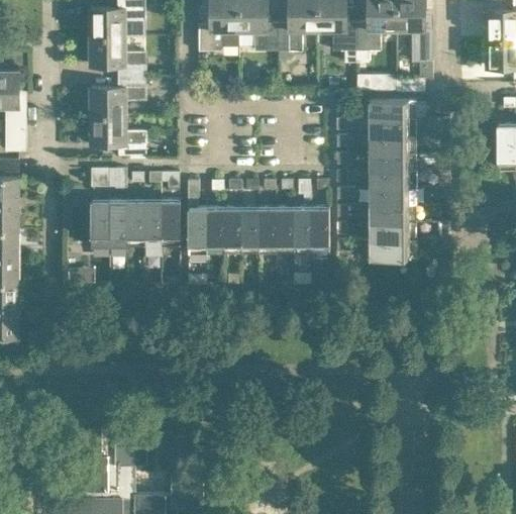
[(89,36),(125,36),(145,36),(144,20),(143,0),(116,0),(117,8),(89,8),(89,36)]
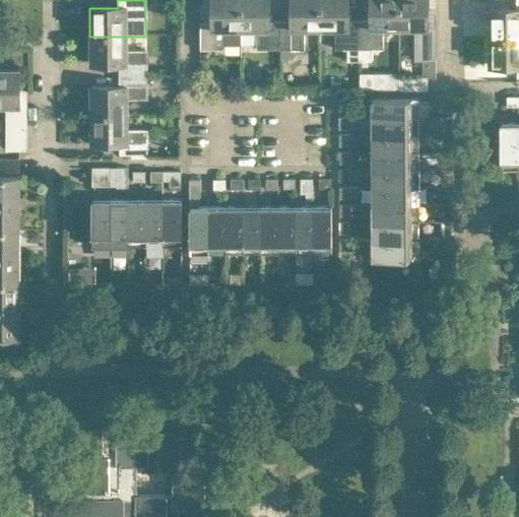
[(224,47),(241,47),(240,0),(210,0),(211,23),(199,23),(199,52),(224,51),(224,47)]
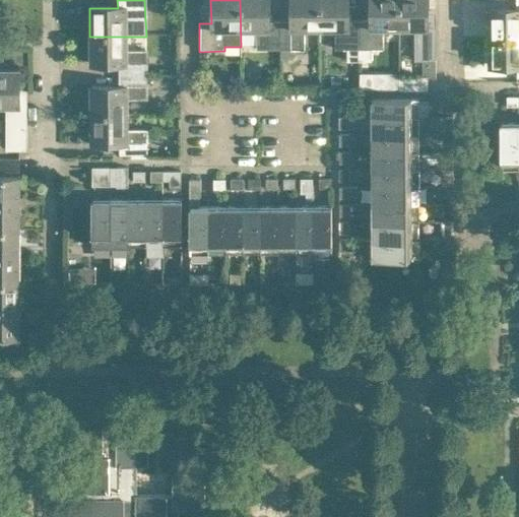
[(257,51),(279,51),(280,51),(280,23),(268,23),(267,0),(240,0),(241,47),(257,47),(257,51)]
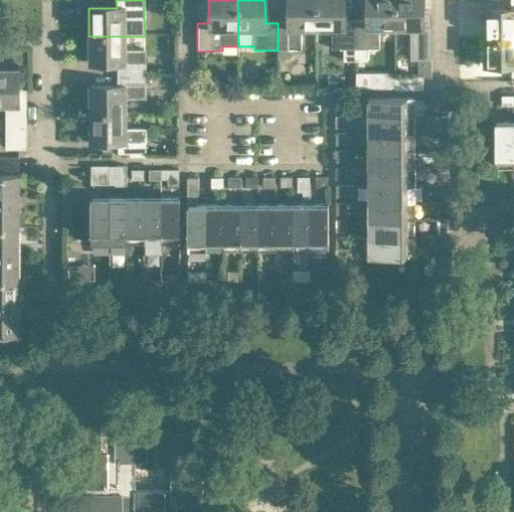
[(277,58),(287,58),(287,50),(301,50),(301,30),(317,30),(316,0),(287,0),(288,23),(278,23),(278,50),(277,50),(277,58)]
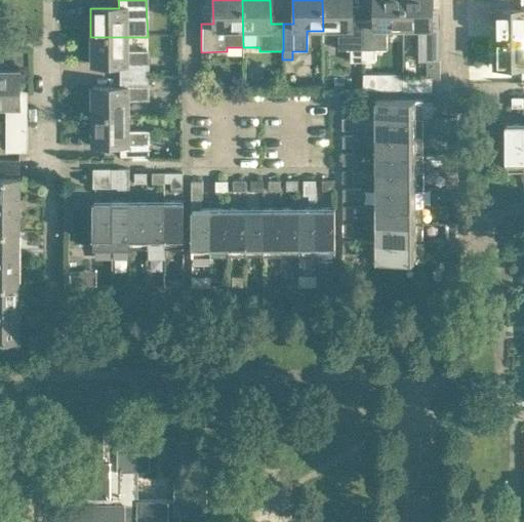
[(349,51),(349,63),(362,63),(362,23),(351,23),(350,0),(322,0),(323,31),(338,31),(338,51),(349,51)]
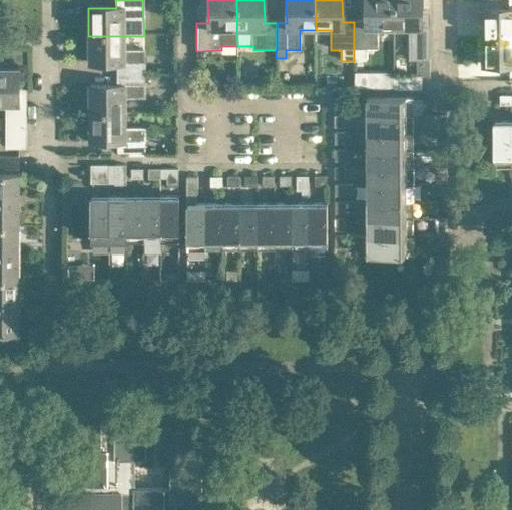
[(364,0),(365,22),(354,22),(354,61),(366,61),(366,50),(378,50),(378,30),(393,30),(393,0),(364,0)]
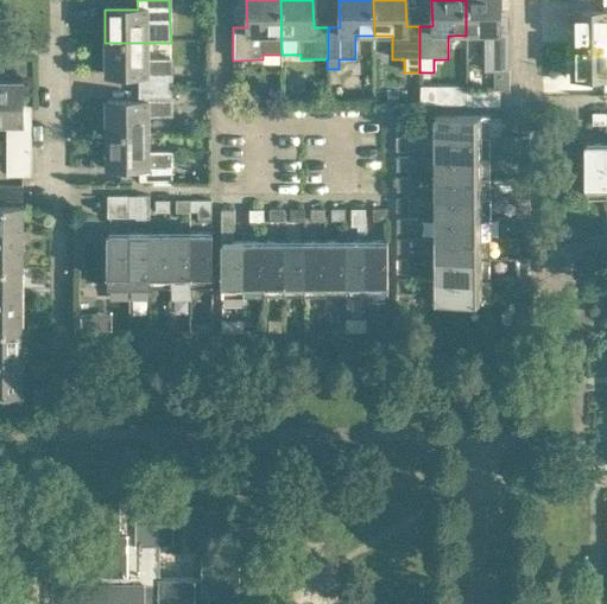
[(499,33),(498,0),(466,0),(466,36),(485,36),(485,71),(509,71),(509,33),(499,33)]
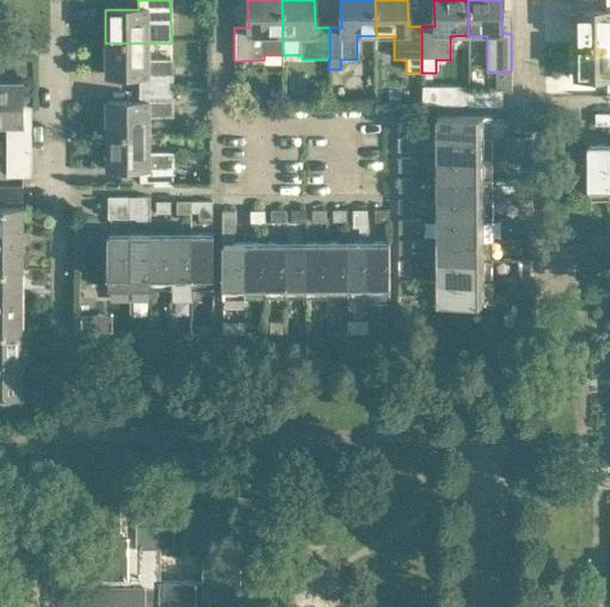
[(609,0),(572,0),(573,47),(609,45),(609,0)]
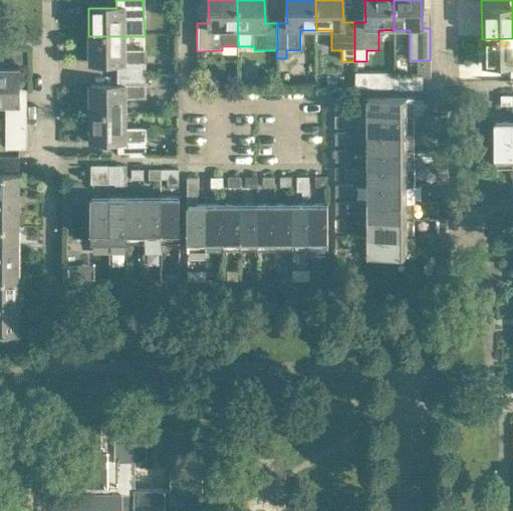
[(116,64),(116,75),(144,75),(144,51),(125,51),(124,36),(88,36),(89,64),(116,64)]
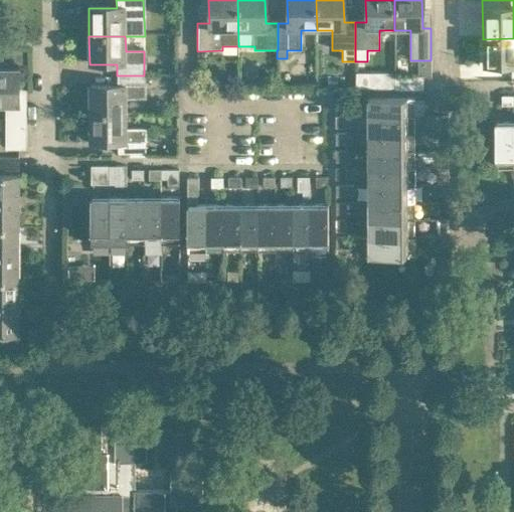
[(513,38),(483,39),(484,66),(511,66),(511,78),(513,77),(513,38)]
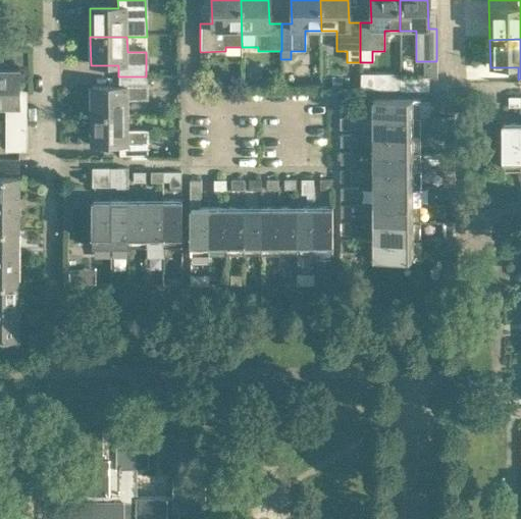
[(18,106),(18,72),(0,71),(0,108),(5,109),(5,151),(27,151),(27,106),(18,106)]
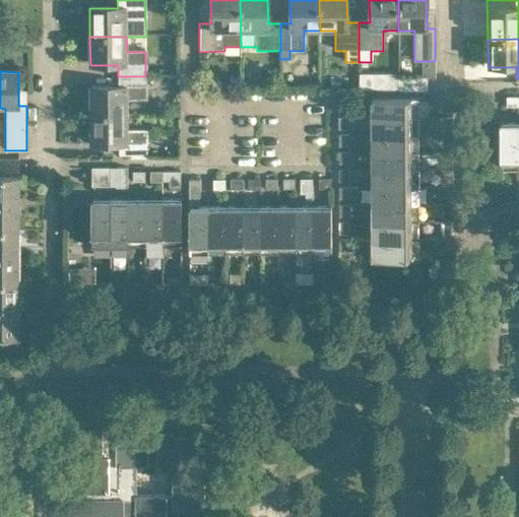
[(372,74),(359,74),(360,91),(373,91),(372,74)]
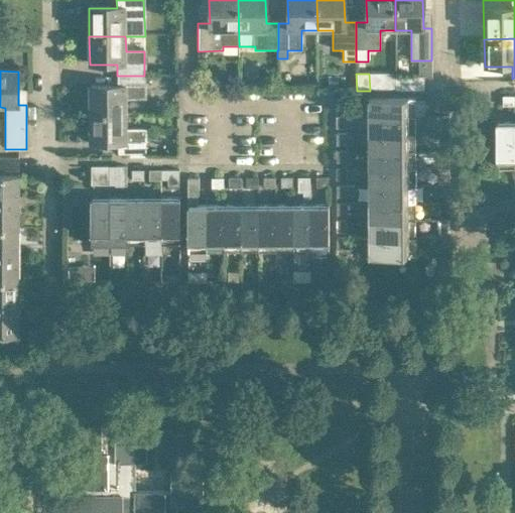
[(90,87),(90,115),(125,115),(125,100),(145,100),(144,76),(117,76),(117,87),(90,87)]
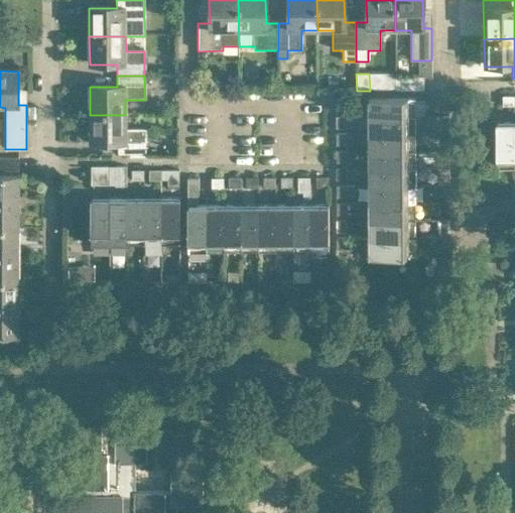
[(395,78),(395,91),(423,91),(423,78),(395,78)]
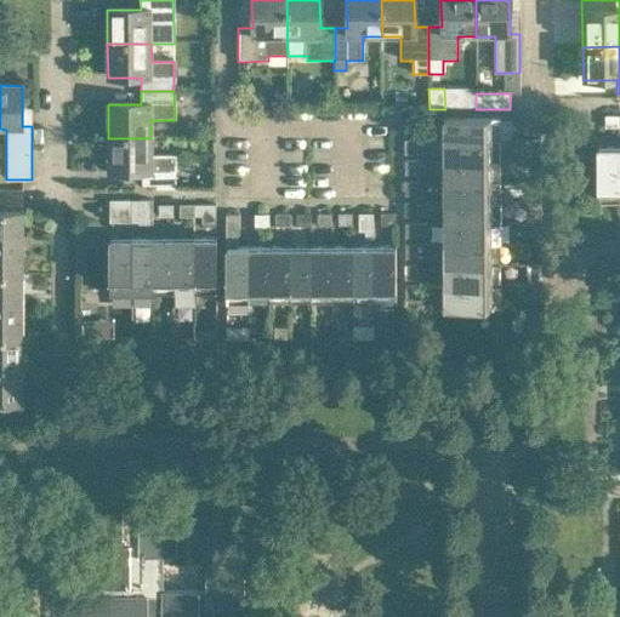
[(619,129),(619,118),(604,118),(604,129),(619,129)]
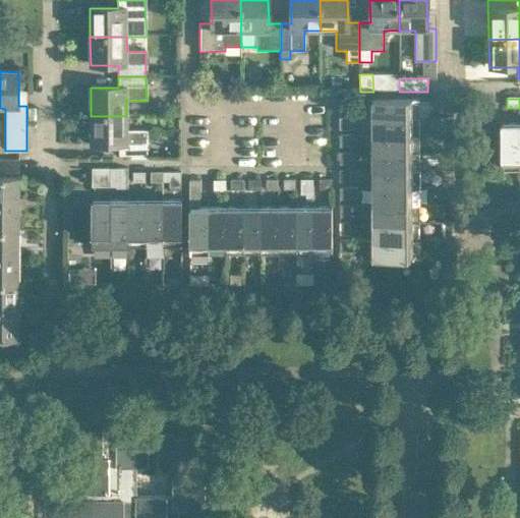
[(371,101),(371,119),(418,119),(418,100),(371,101)]
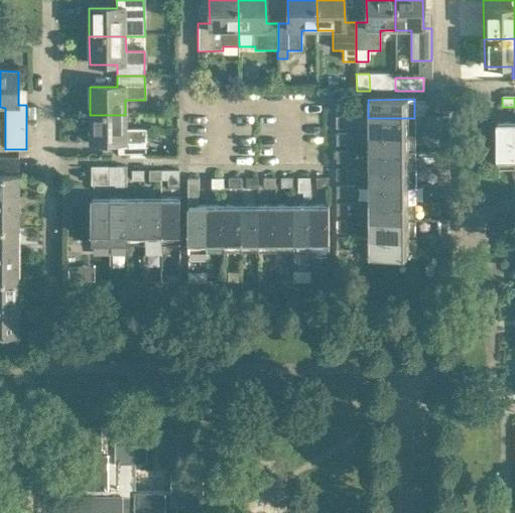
[(336,100),(336,101),(336,111),(345,111),(345,100),(336,100)]
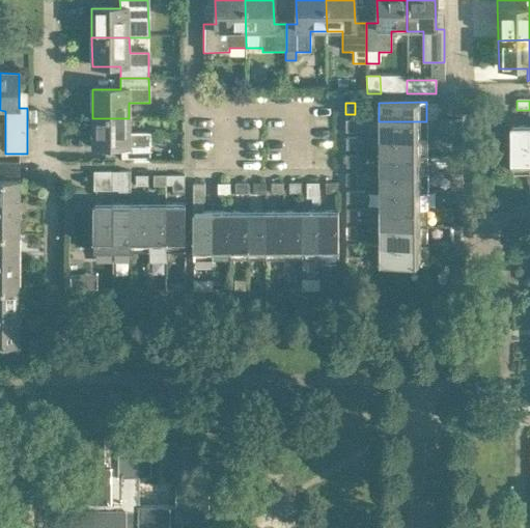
[(149,134),(129,134),(129,118),(92,118),(92,147),(121,147),(121,160),(149,159),(149,134)]
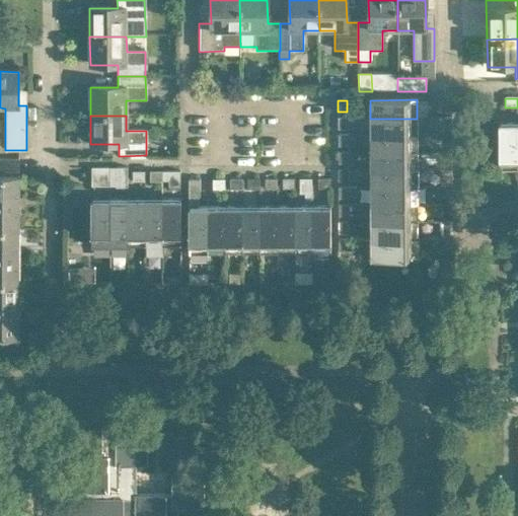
[(351,119),(338,119),(338,130),(351,130),(351,119)]
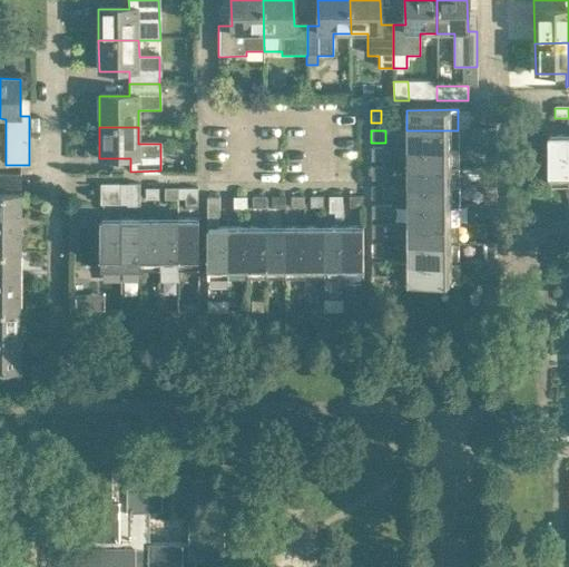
[(406,130),(406,149),(458,149),(458,130),(406,130)]
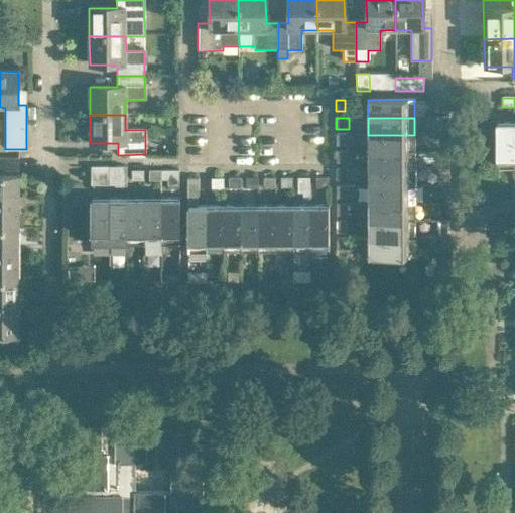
[(496,170),(514,170),(514,124),(496,124),(496,170)]
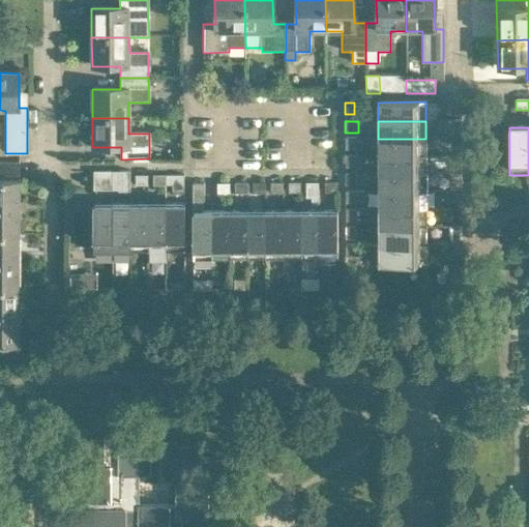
[(355,151),(355,139),(345,139),(345,151),(355,151)]
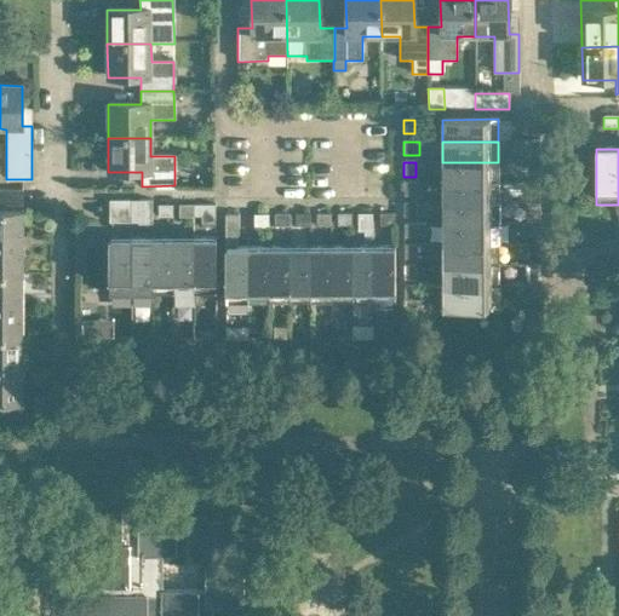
[(442,162),(442,183),(498,184),(498,162),(442,162)]
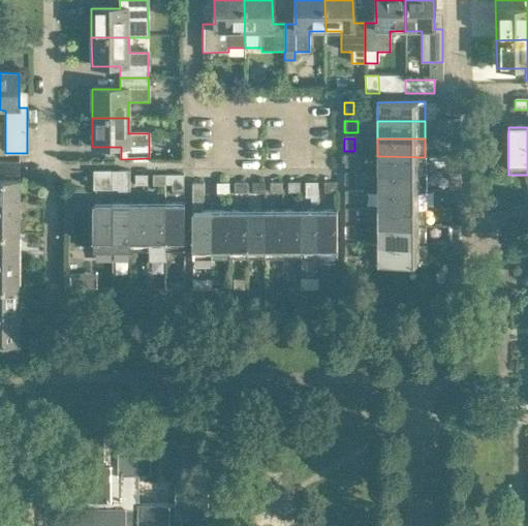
[(354,156),(344,156),(344,168),(354,168),(354,156)]
